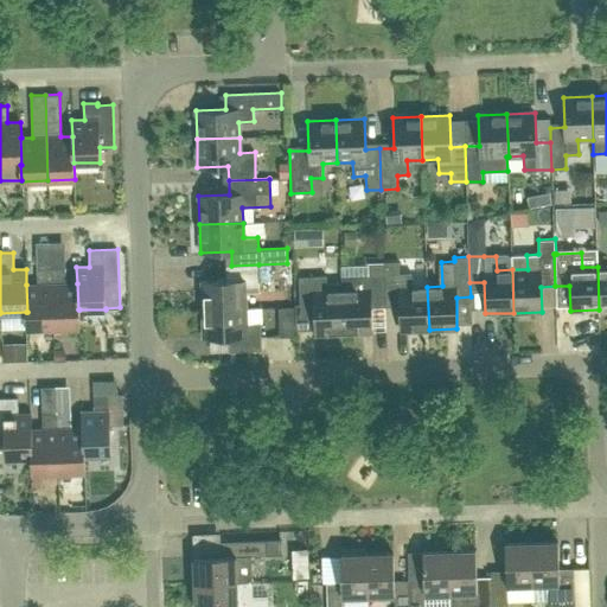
[(372,332),(371,307),(385,306),(384,274),(384,262),(369,262),(370,274),(342,275),(342,289),(344,333),(372,332)]
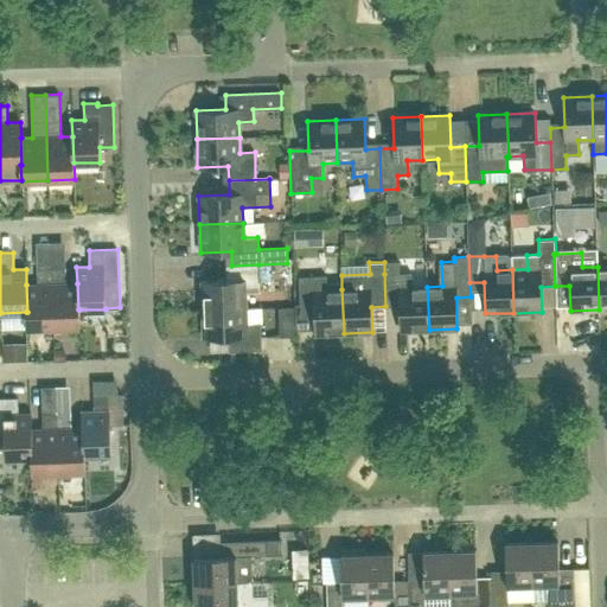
[(400,306),(401,331),(429,330),(427,287),(411,287),(411,273),(401,273),(401,262),(384,262),(384,274),(385,306),(400,306)]
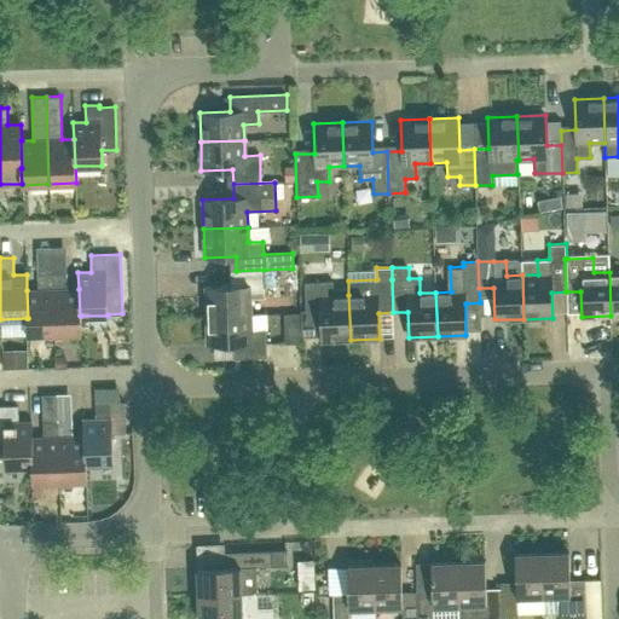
[(237,285),(206,287),(207,316),(250,314),(250,299),(265,298),(264,270),(236,271),(237,285)]
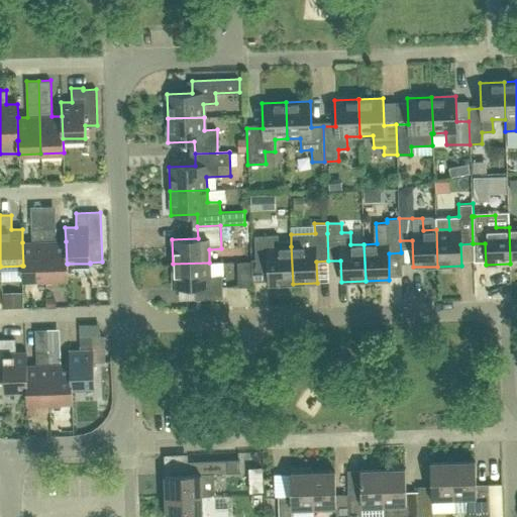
[(45,279),(68,278),(68,264),(67,264),(66,241),(57,241),(56,227),(43,228),(45,279)]
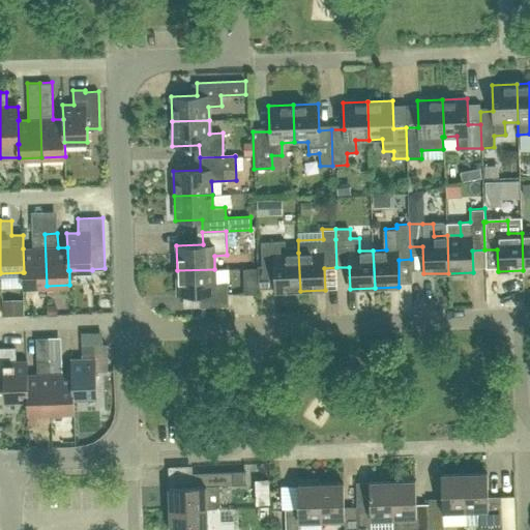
[(23,287),(24,287),(47,286),(45,234),(32,234),(32,248),(23,248),(24,272),(23,272),(23,287)]
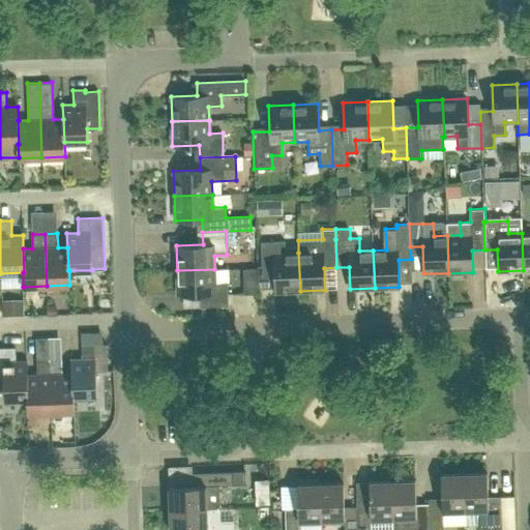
[(274,270),(275,292),(300,291),(298,253),(285,254),(285,241),(261,242),(262,270),(274,270)]
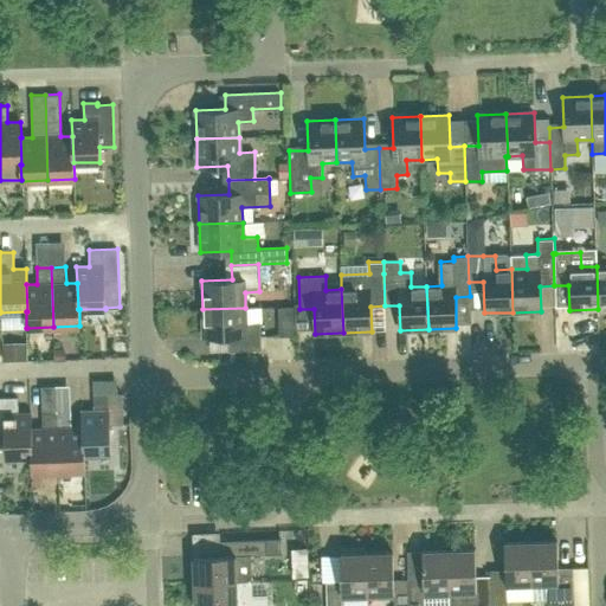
[(260,322),(246,322),(245,308),(202,309),(204,337),(234,336),(234,350),(262,349),(260,322)]
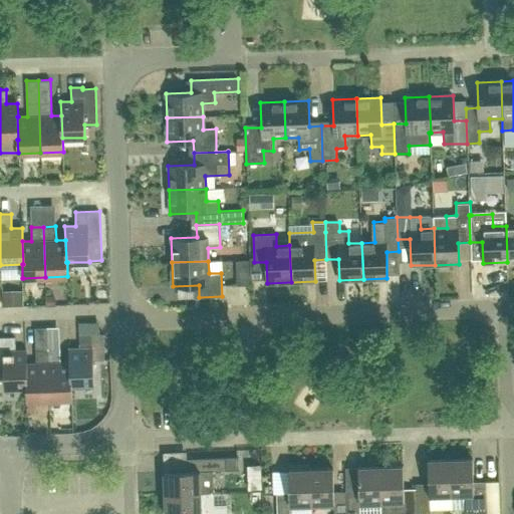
[(249,286),(248,262),(236,262),(237,286),(249,286)]
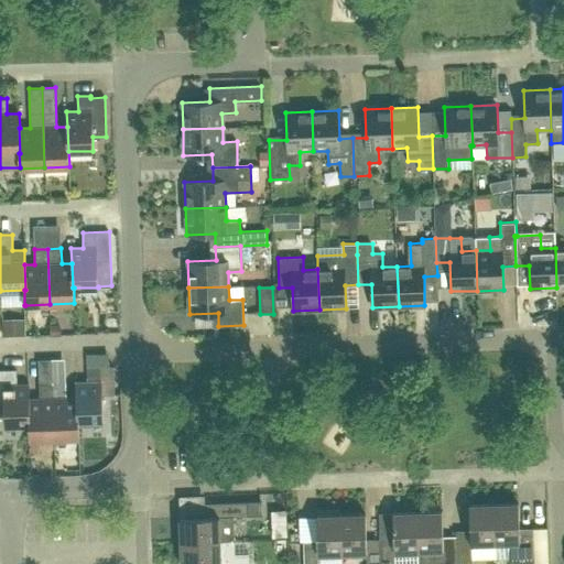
[(49,370),(50,354),(33,354),(33,370),(49,370)]
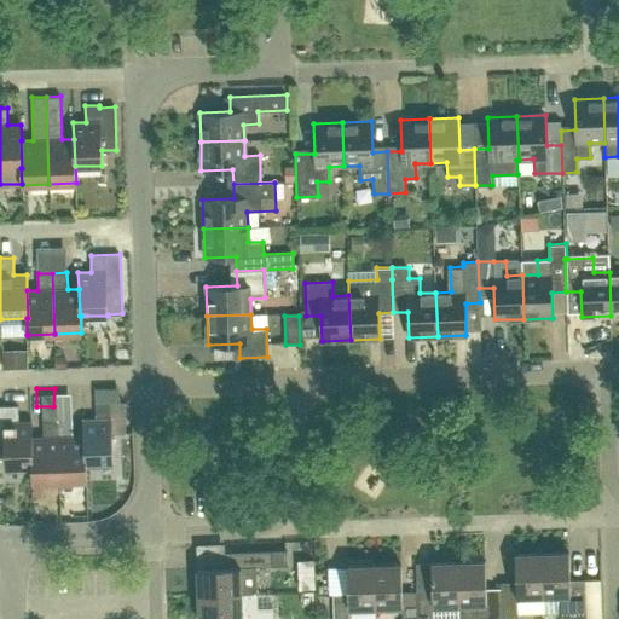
[(125,401),(110,403),(96,403),(97,418),(84,420),(84,435),(85,435),(86,463),(113,462),(111,433),(126,433),(125,401)]
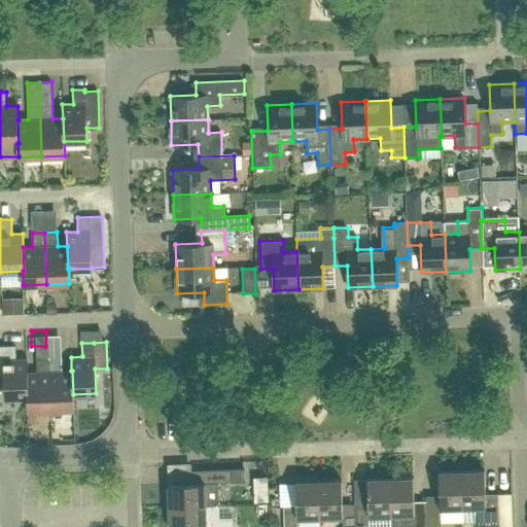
[(27,373),(28,373),(27,358),(15,359),(15,345),(0,345),(0,372),(4,372),(4,397),(27,396),(28,396),(27,373)]
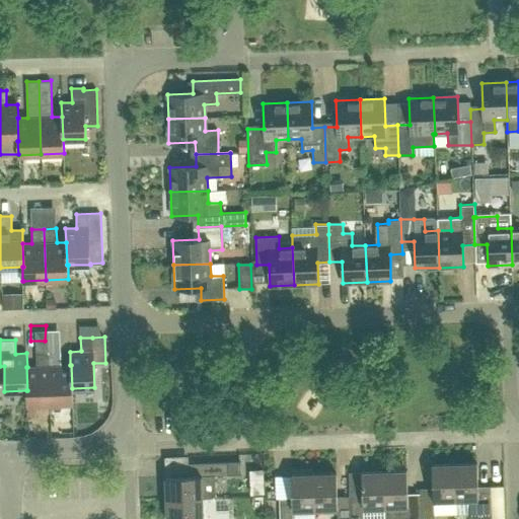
[(50,403),(73,402),(72,388),(71,365),(70,365),(61,366),(61,352),(48,353),(50,403)]
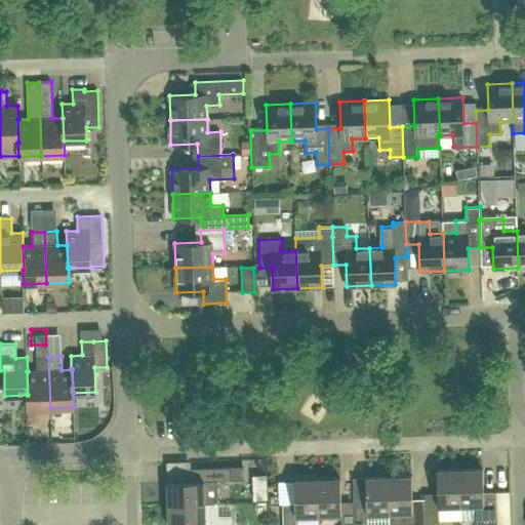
[(27,395),(28,408),(50,408),(48,357),(36,357),(37,371),(28,371),(27,371),(28,395),(27,395)]
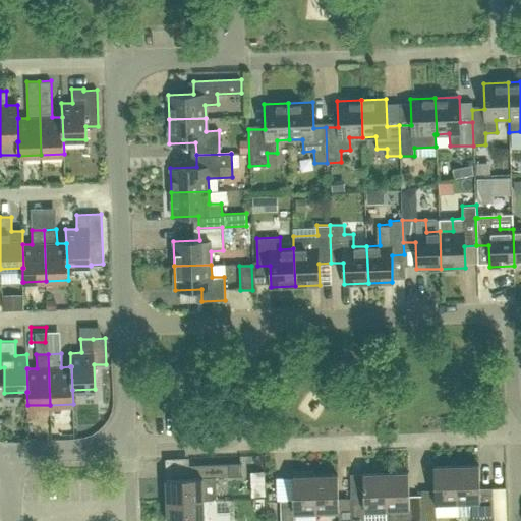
[(189,477),(166,478),(167,501),(204,500),(217,499),(216,476),(229,476),(228,463),(189,464),(189,477)]
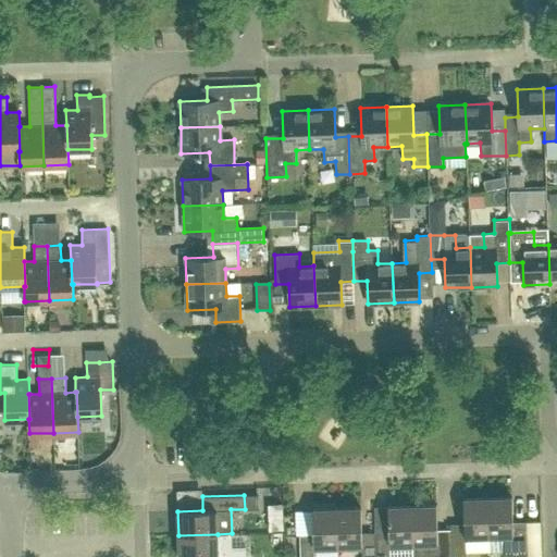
[(259,495),(244,495),(245,509),(259,509),(259,495)]
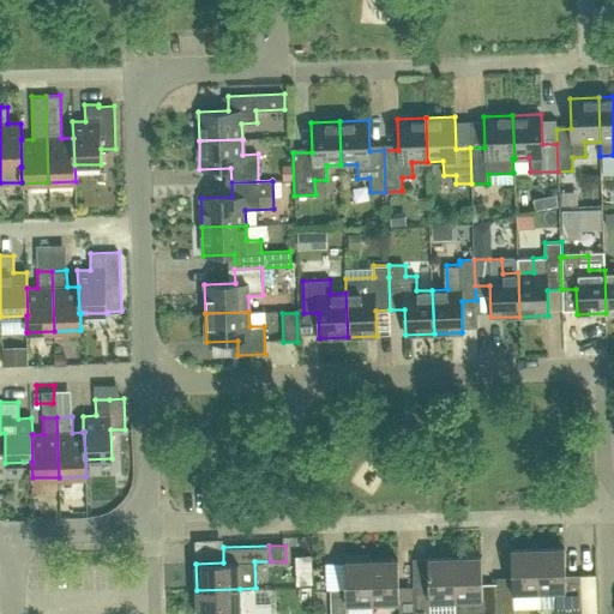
[(565,576),(564,547),(537,548),(539,591),(554,591),(555,612),(582,611),(581,575),(565,576)]
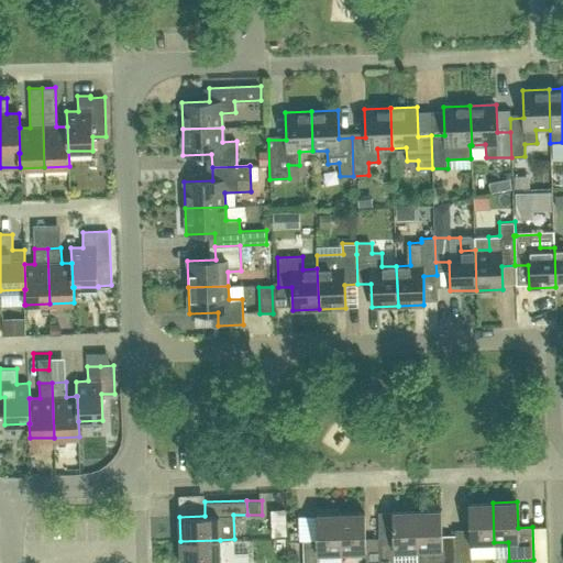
[(493,503),(468,504),(470,529),(455,530),(455,534),(456,562),(471,562),(470,543),(494,542),(493,503)]
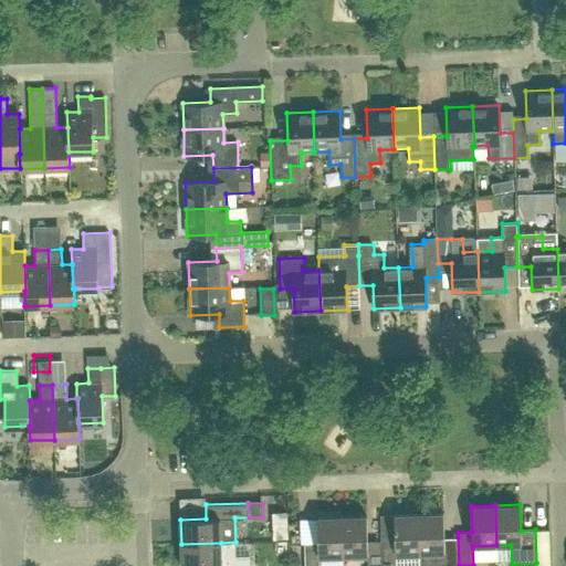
[(395,514),(395,540),(381,541),(381,565),(397,565),(420,565),(419,513),(395,514)]
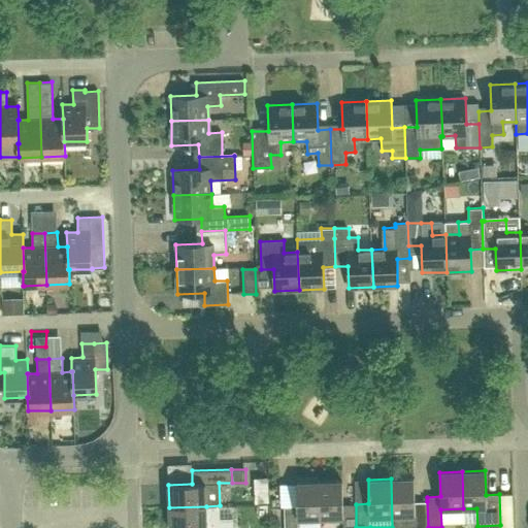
[(415,502),(414,479),(391,479),(392,527),(415,526),(415,527),(428,527),(427,501),(415,502)]
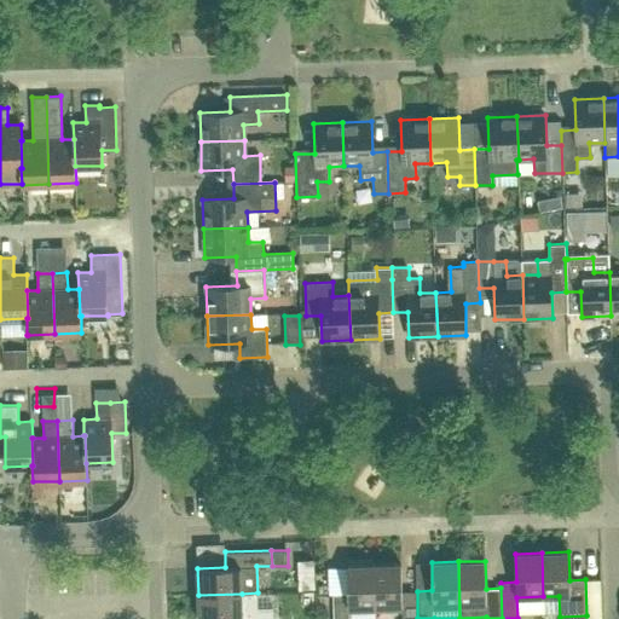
[(401,591),(401,563),(374,565),(375,608),(401,607),(401,618),(417,618),(417,591),(401,591)]
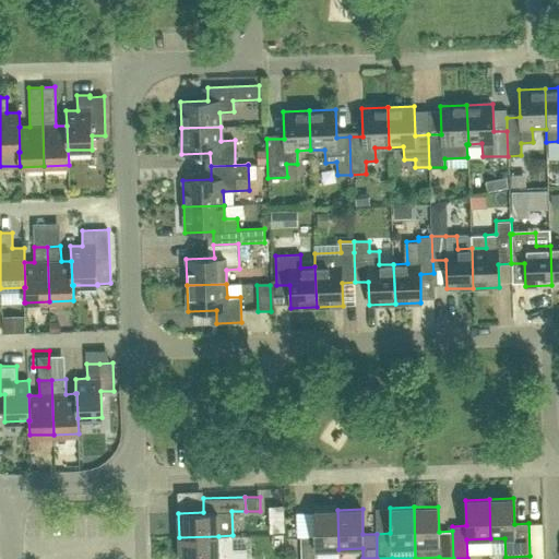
[(314,558),(316,549),(339,549),(337,510),(313,511),(314,536),(300,536),(301,558),(314,558)]
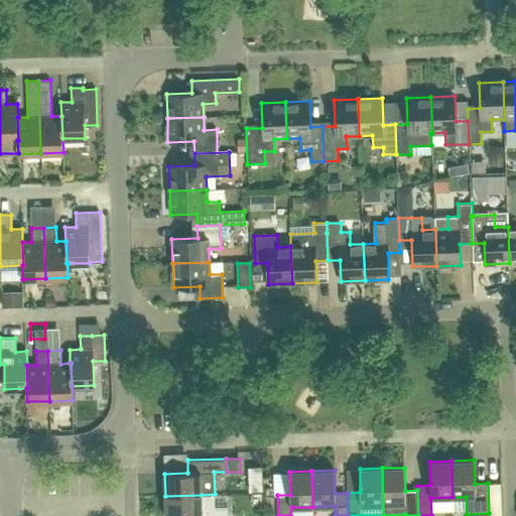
[(202,495),(165,496),(165,515),(228,515),(228,506),(215,506),(215,496),(215,494),(202,495)]
